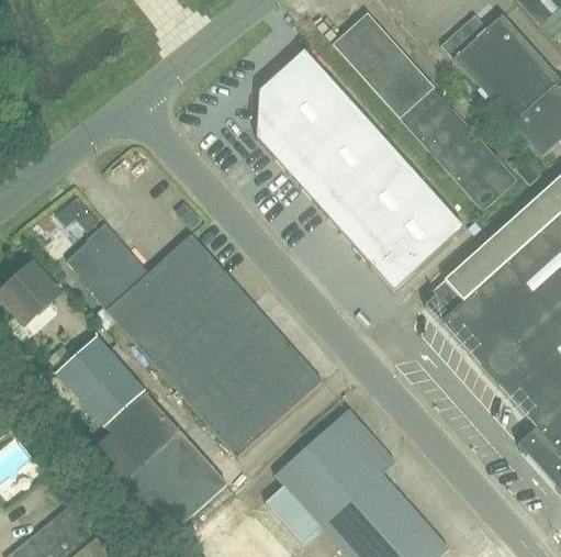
[(518,0),(560,48),(560,0),(518,0)]
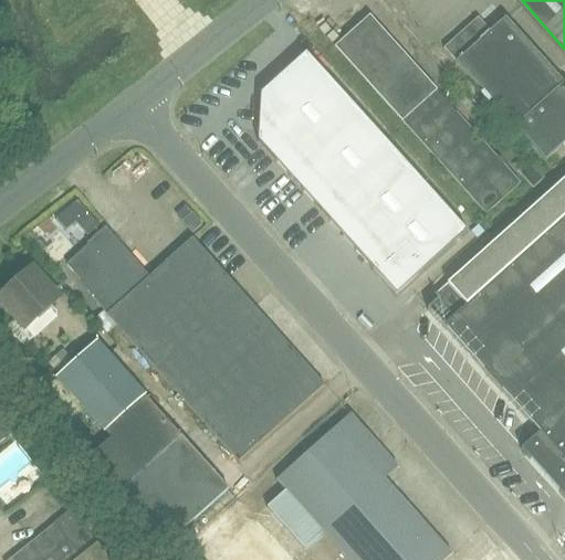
[(485,210),(520,179),(369,11),(336,42),(485,210)]
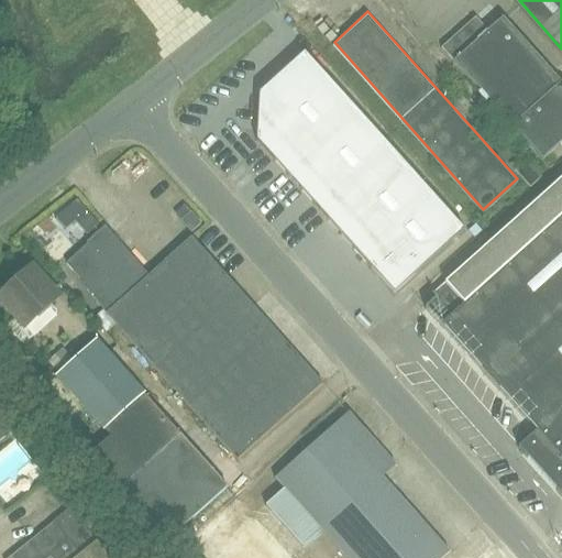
[(542,153),(561,135),(561,77),(560,77),(503,12),(488,24),(476,11),(442,42),(511,121),(513,120),(542,153)]
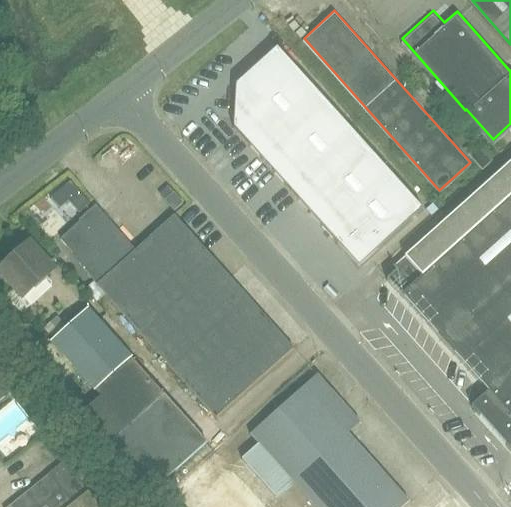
[(234,124),(359,263),(422,207),(277,45),(236,82),(234,124)]
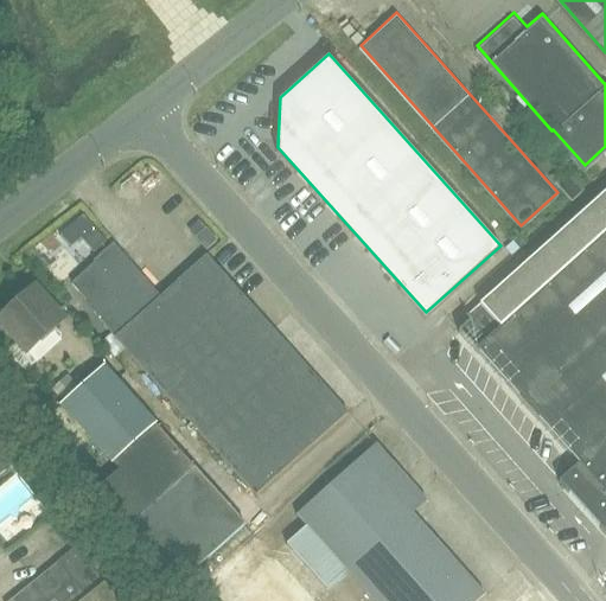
[(477,346),(502,373),(580,461),(575,465),(562,477),(560,479),(605,529),(605,186),(466,313),(472,319),(461,328),(477,346)]
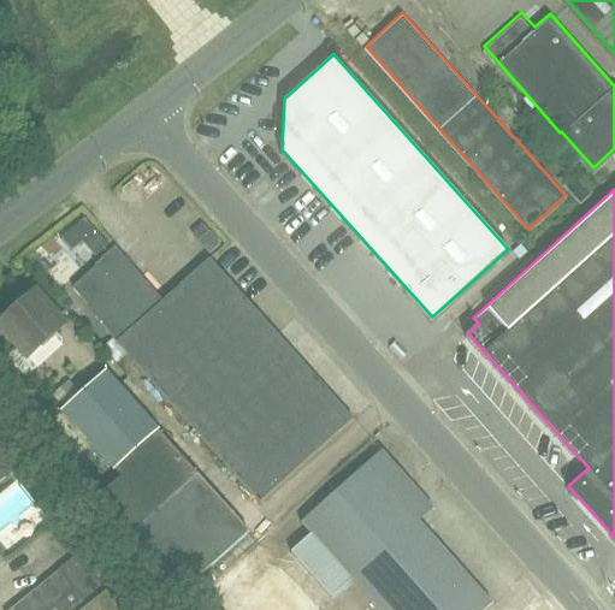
[(86,213),(61,234),(72,247),(83,237),(96,252),(108,241),(86,213)]
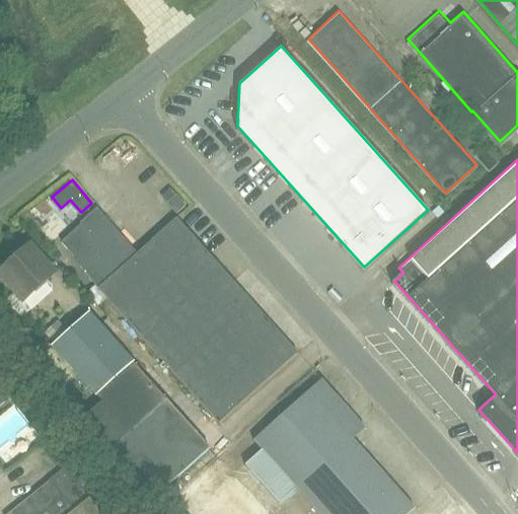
[(297,349),(175,214),(137,249),(102,211),(88,224),(82,218),(61,237),(100,281),(97,284),(218,420),(297,349)]
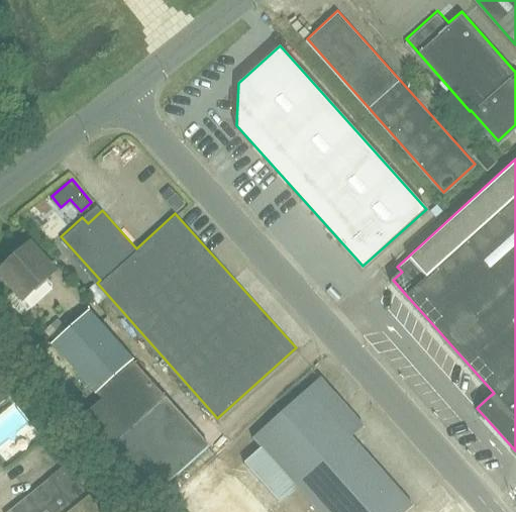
[(45,273),(50,268),(28,243),(0,268),(0,270),(16,288),(9,294),(9,297),(21,310),(25,311),(54,285),(54,281),(45,273)]
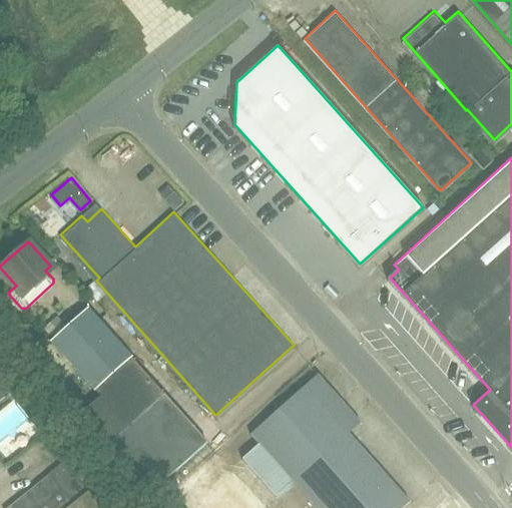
[(130,355),(87,306),(51,339),(94,387),(130,355)]
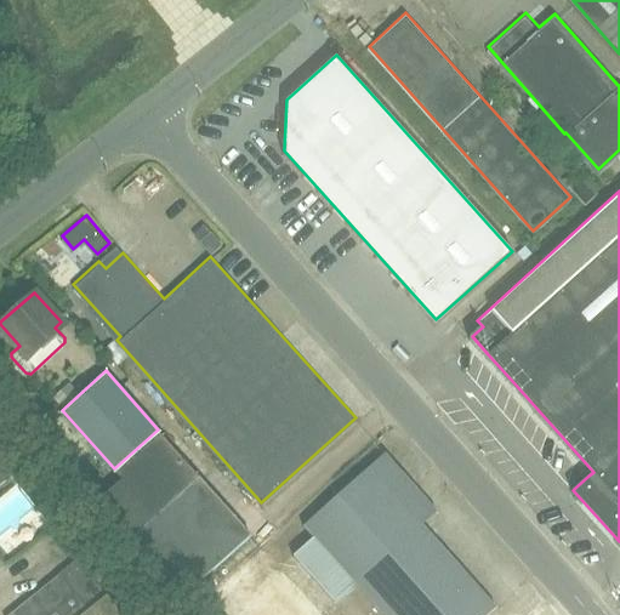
[(437,507),(385,450),(303,522),(314,534),(359,584),(387,614),(482,614),(496,603),(421,520),(437,507)]
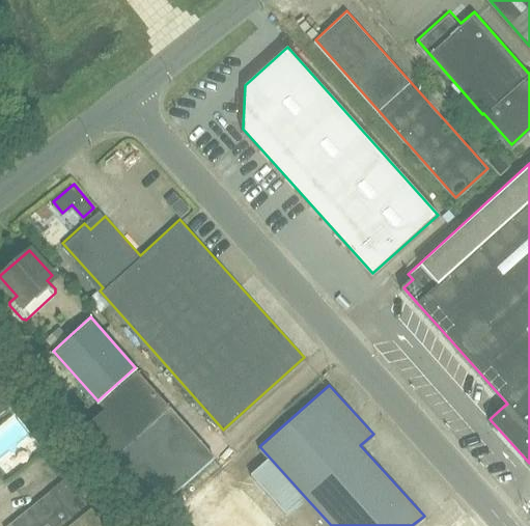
[(0,412),(11,403),(45,446),(59,435),(23,389),(8,400),(0,389),(0,412)]
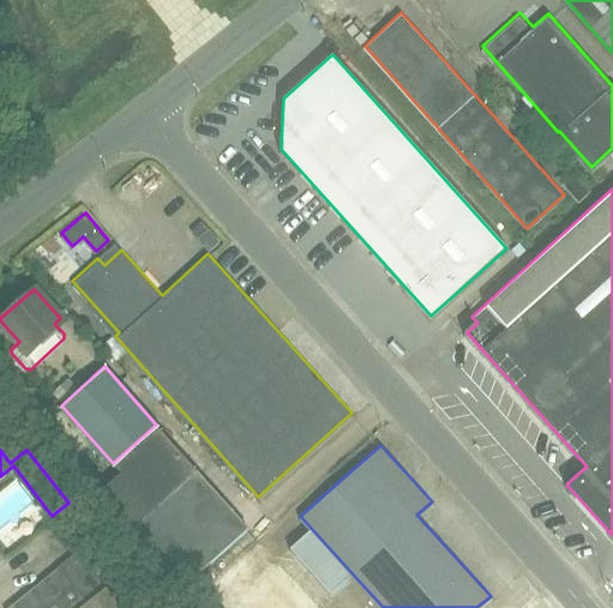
[(125,534),(175,591),(247,527),(196,469),(125,534)]
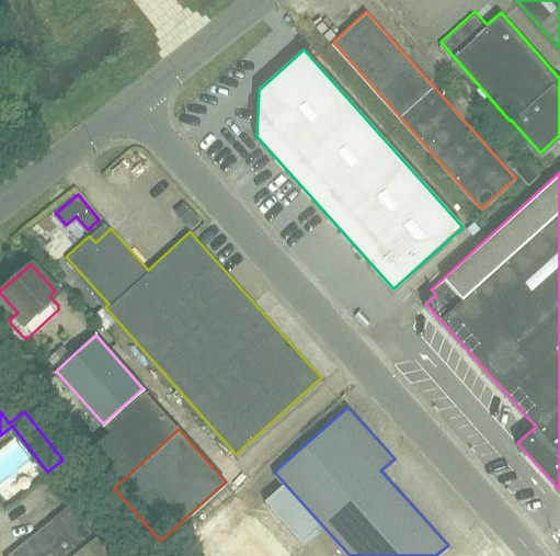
[(305,544),(324,528),(284,483),(265,499),(297,536),(305,544)]
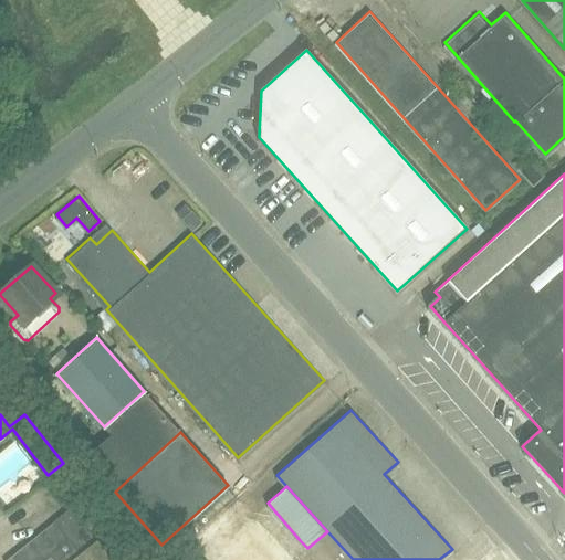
[(115,559),(71,505),(55,517),(28,540),(6,558),(7,559),(115,559)]
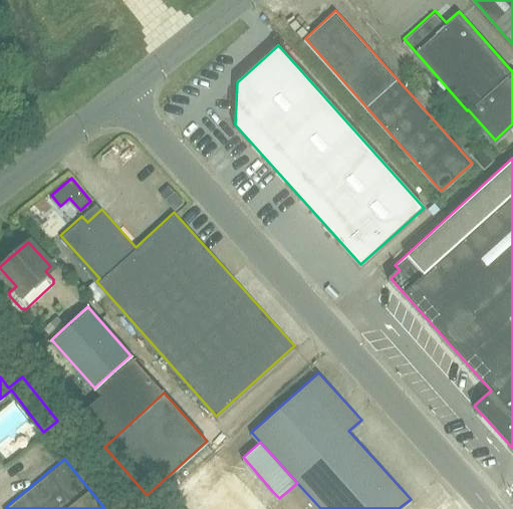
[(263,508),(221,462),(169,508),(263,508)]
